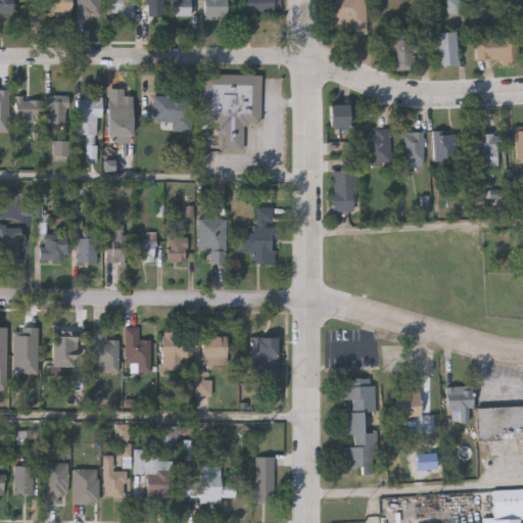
[(0,0),(13,0),(13,12),(0,12),(0,0)]
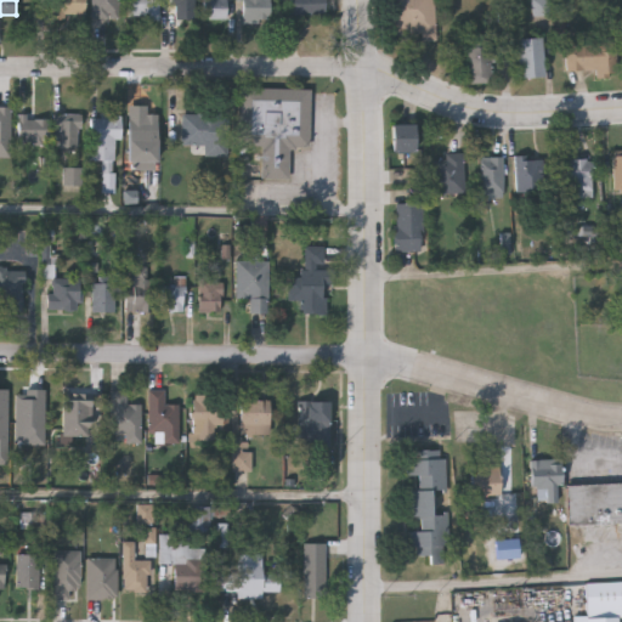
[(52,0),(84,0),(84,17),(52,17),(52,0)]
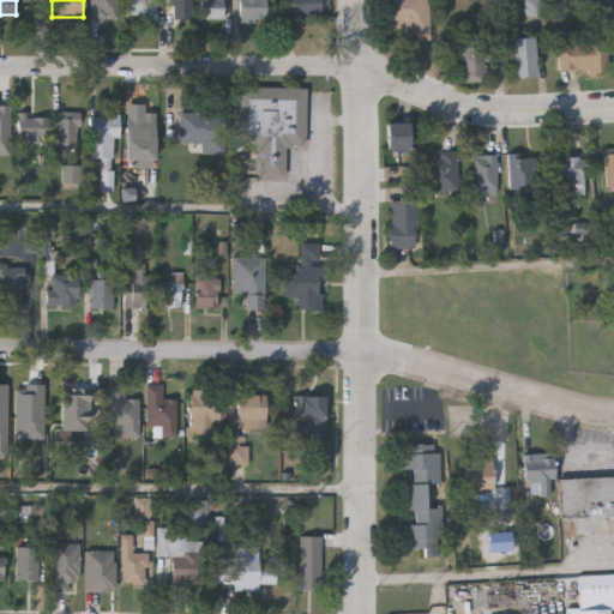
[(118,0),(118,18),(91,18),(91,0),(118,0)]
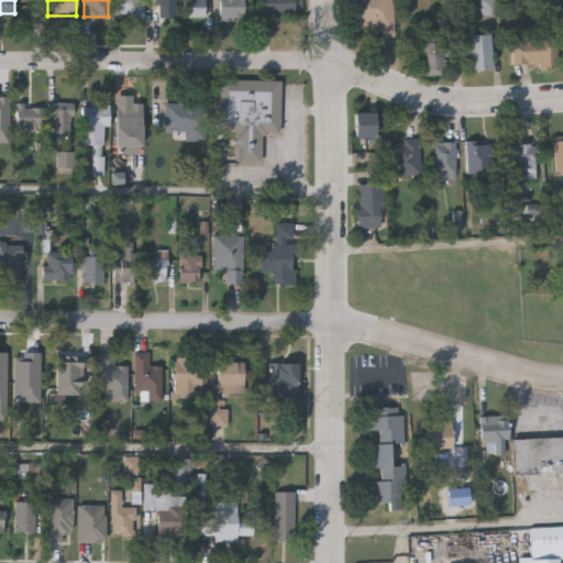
[(144,0),(144,18),(117,18),(117,0),(144,0)]
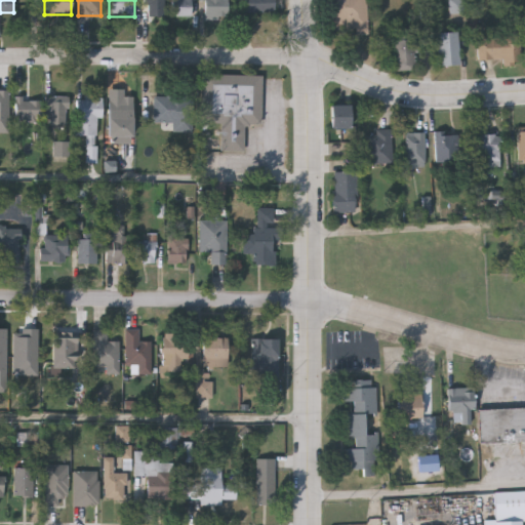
[(146,16),(146,0),(165,0),(165,16),(146,16)]
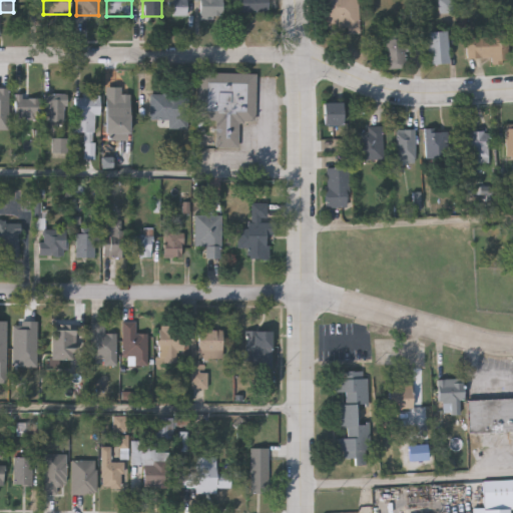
[(171,0),(187,0),(187,16),(171,16),(171,0)]
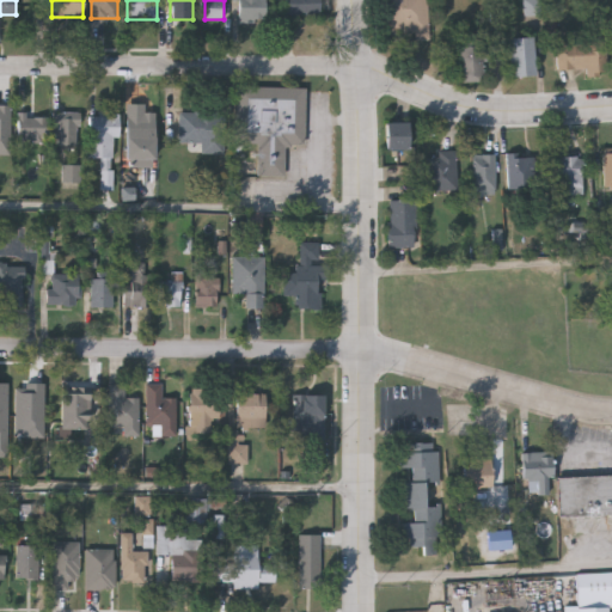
[(239,22),(239,0),(265,0),(265,22),(239,22)]
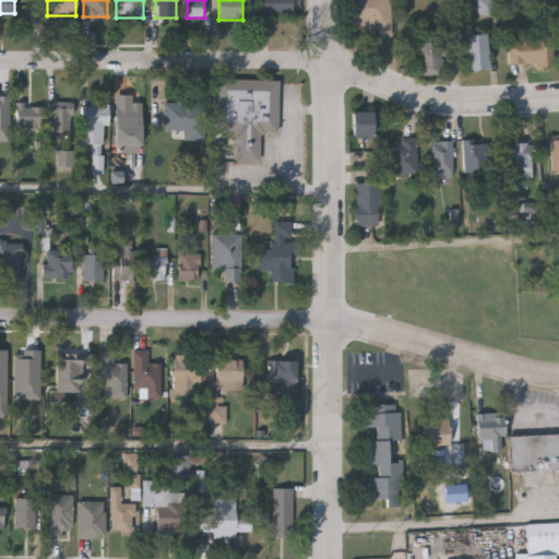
[(293,0),(293,15),(261,15),(261,0),(293,0)]
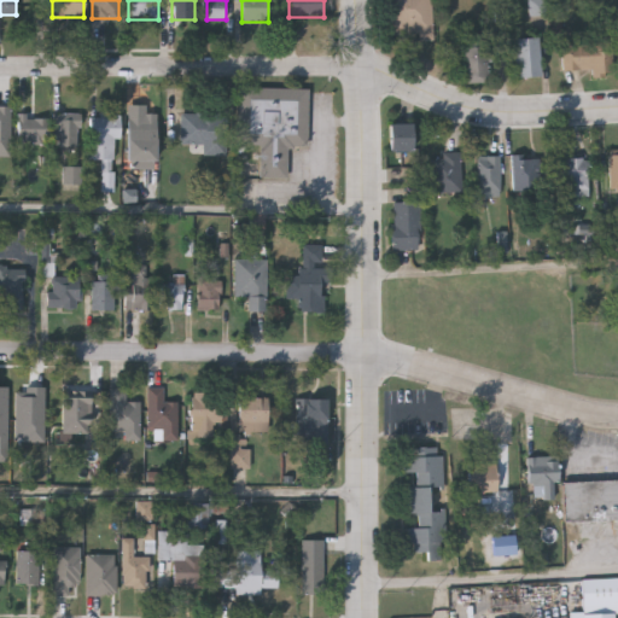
[(430,0),(431,36),(386,38),(386,0),(430,0)]
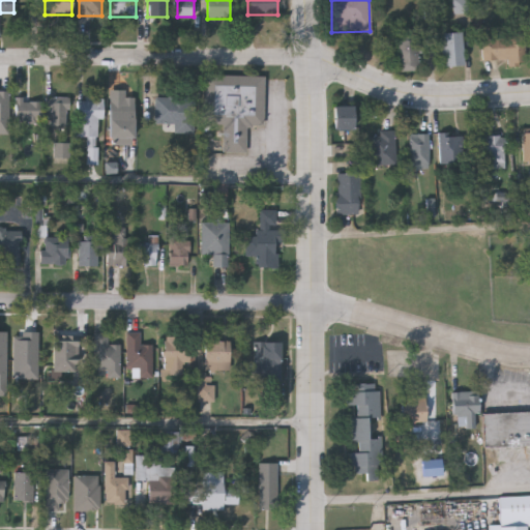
[(431,53),(418,53),(418,71),(398,71),(398,31),(431,31),(431,53)]
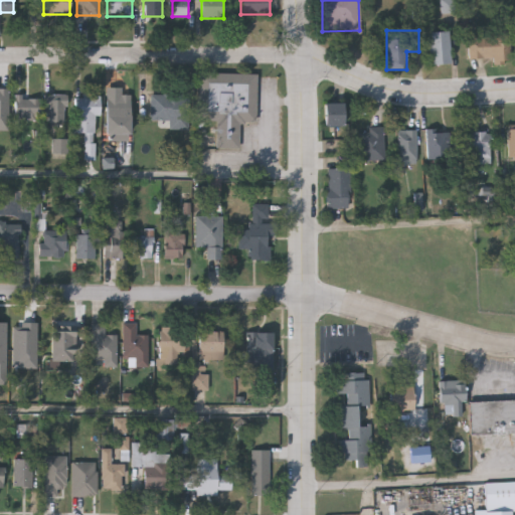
[(450,32),(450,64),(428,64),(428,32),(450,32)]
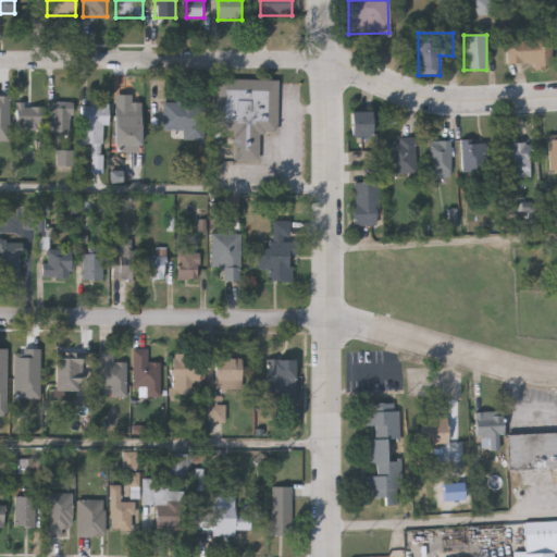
[(506,38),(552,37),(553,69),(533,70),(533,63),(507,63),(506,38)]
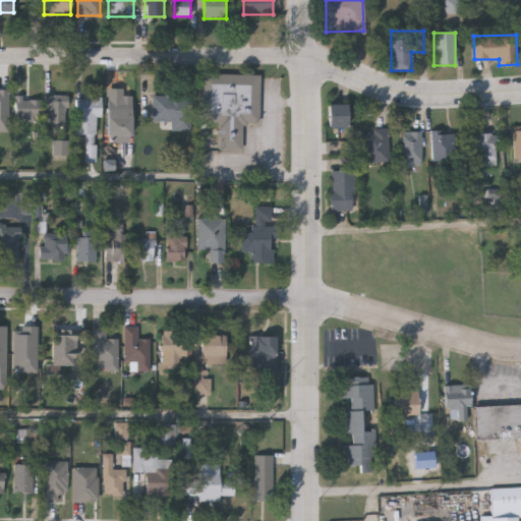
[(261,74),(259,123),(243,123),(242,150),(219,150),(220,122),(200,121),(201,73),(261,74)]
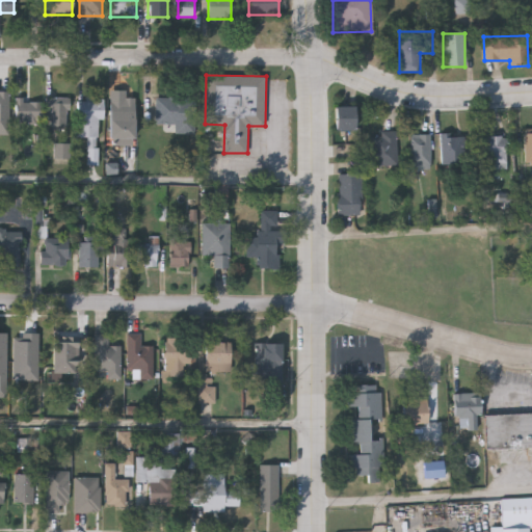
[(133,97),(133,133),(111,133),(111,97),(133,97)]
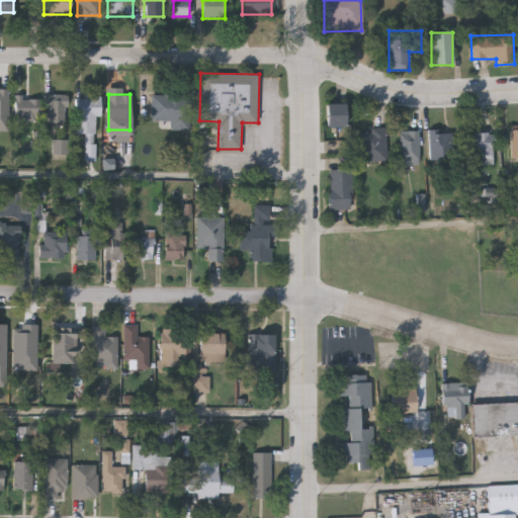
[(0,95),(10,95),(10,123),(0,123),(0,95)]
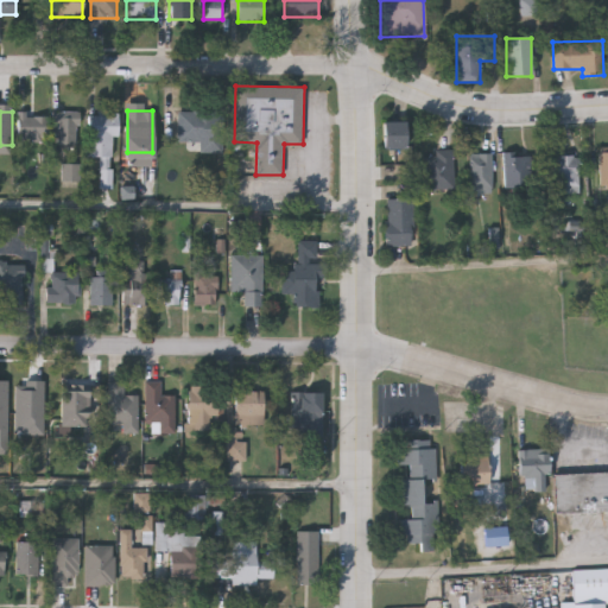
[(77,112),(77,145),(54,145),(54,112),(77,112)]
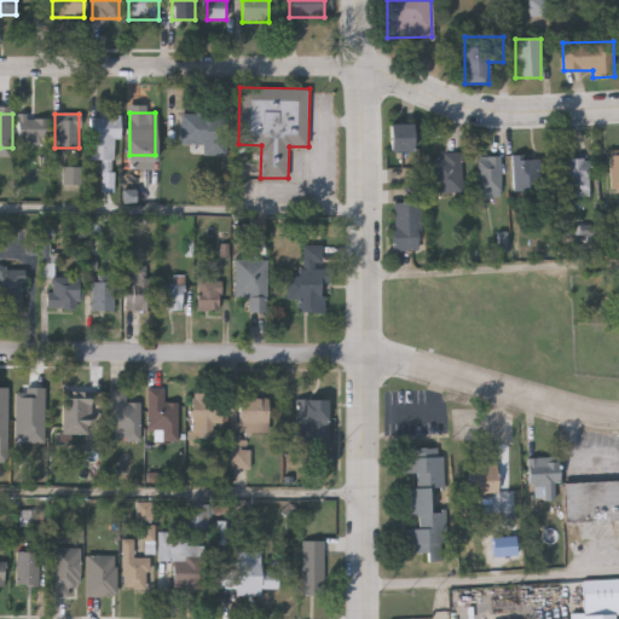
[(226,155),(191,155),(191,145),(181,145),(181,114),(226,114),(226,155)]
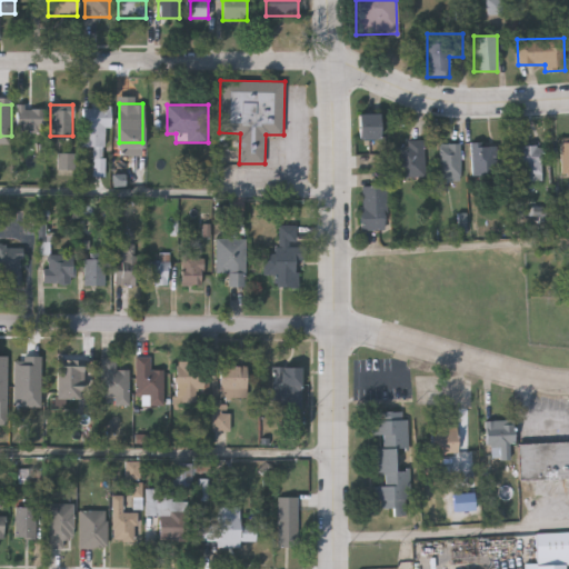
[(82,107),(110,107),(110,129),(107,129),(107,175),(93,175),(93,147),(82,147),(82,107)]
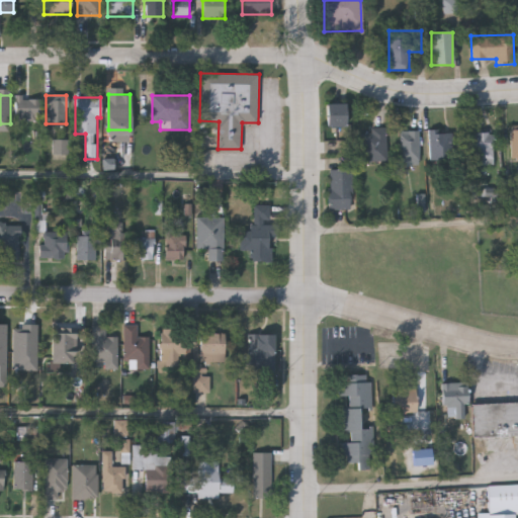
[(39,99),(39,123),(16,123),(16,99),(39,99)]
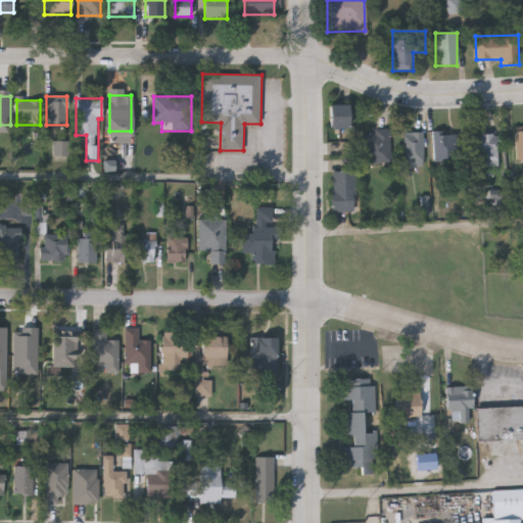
[(348,129),(329,129),(329,105),(348,105),(348,129)]
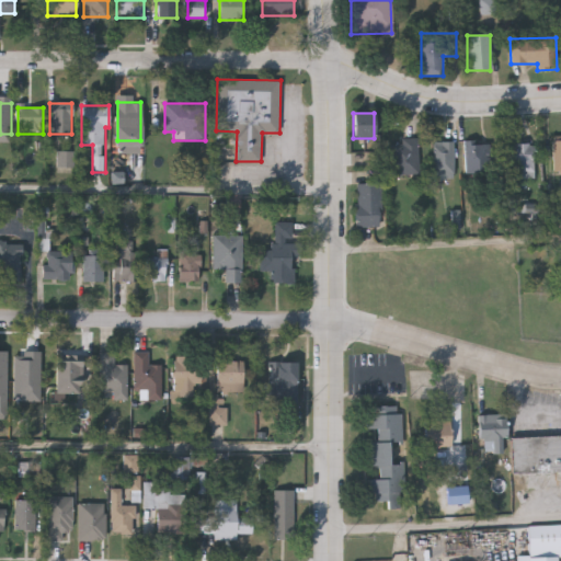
[(391,175),(391,142),(418,142),(418,175),(391,175)]
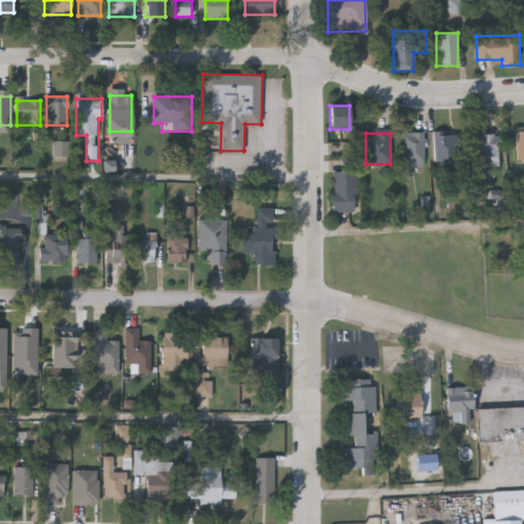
[(424,133),(424,167),(404,167),(404,133),(424,133)]
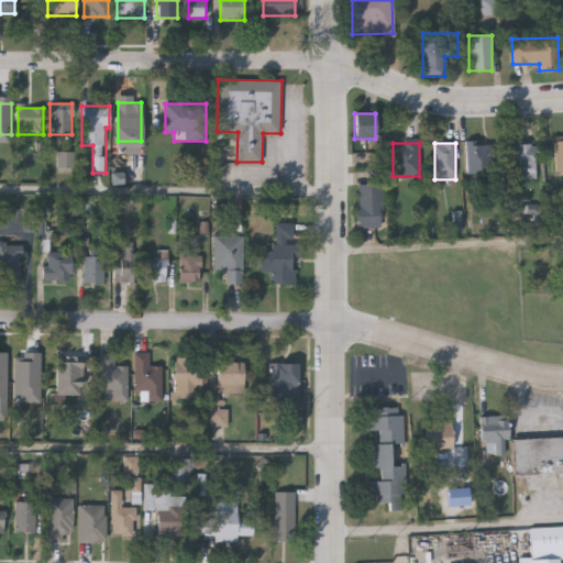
[(467,177),(467,144),(492,144),(492,177),(467,177)]
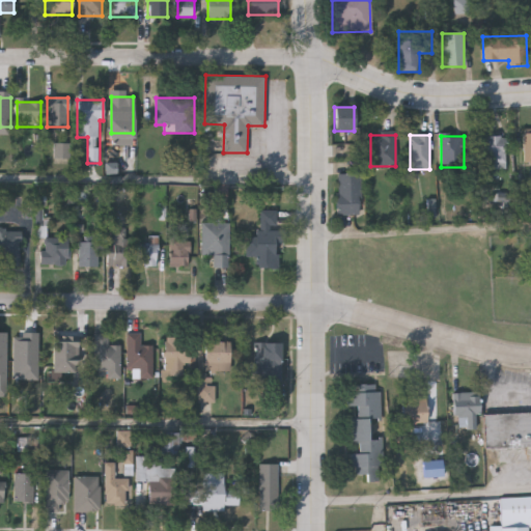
[(504,137),(504,169),(490,169),(490,158),(476,158),(476,137),(504,137)]
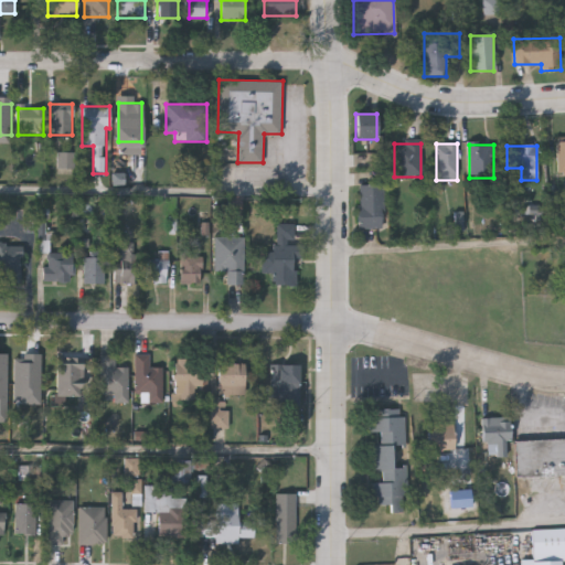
[(383,185),(383,230),(358,230),(358,185),(383,185)]
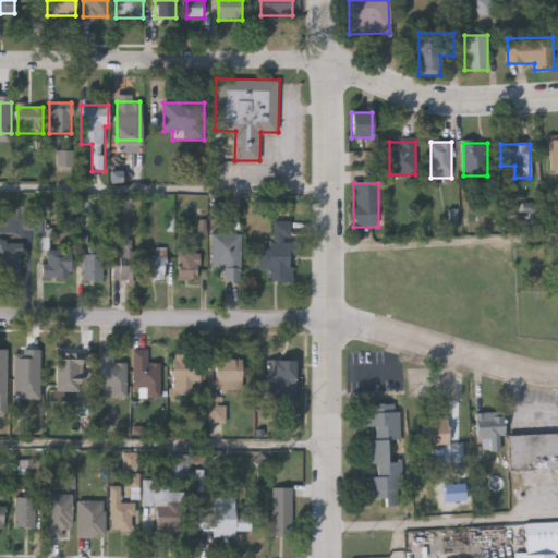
[(291,281),(269,281),(269,269),(257,269),(258,249),(271,249),(273,220),(290,220),(290,241),(300,242),(299,255),(292,255),(291,281)]
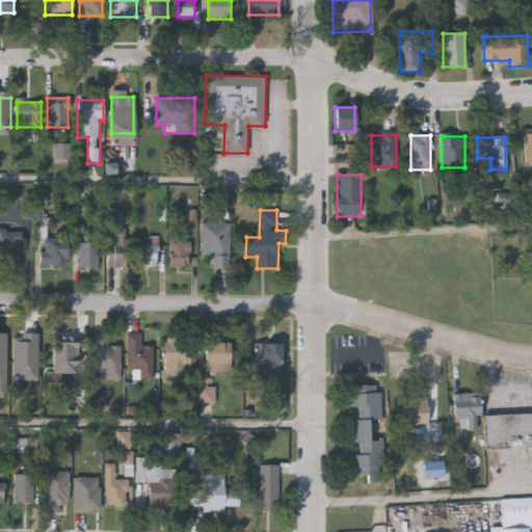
[(230,223),(230,267),(213,267),(213,255),(202,255),(202,223),(230,223)]
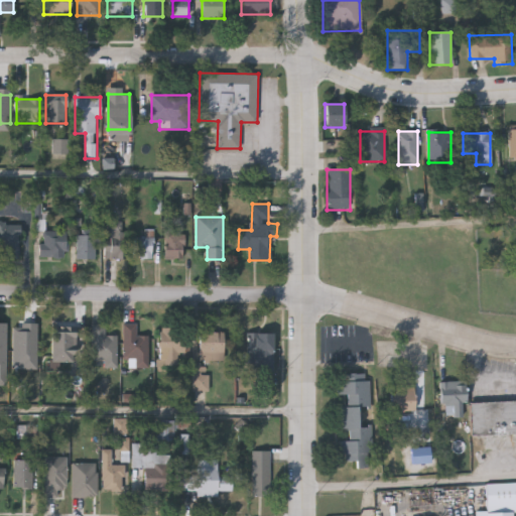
[(0,223),(20,223),(20,258),(0,258),(0,223)]
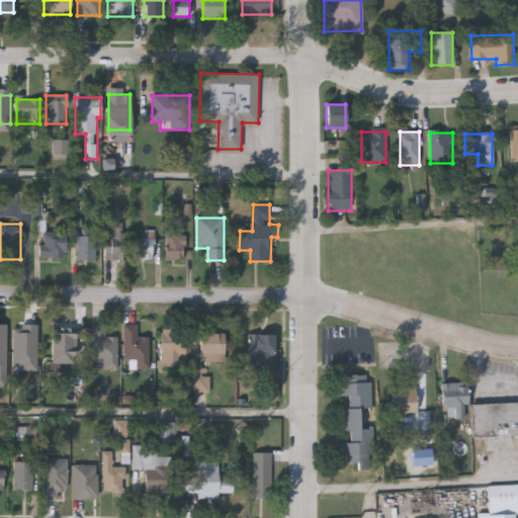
[(105,259),(105,231),(126,231),(126,259),(105,259)]
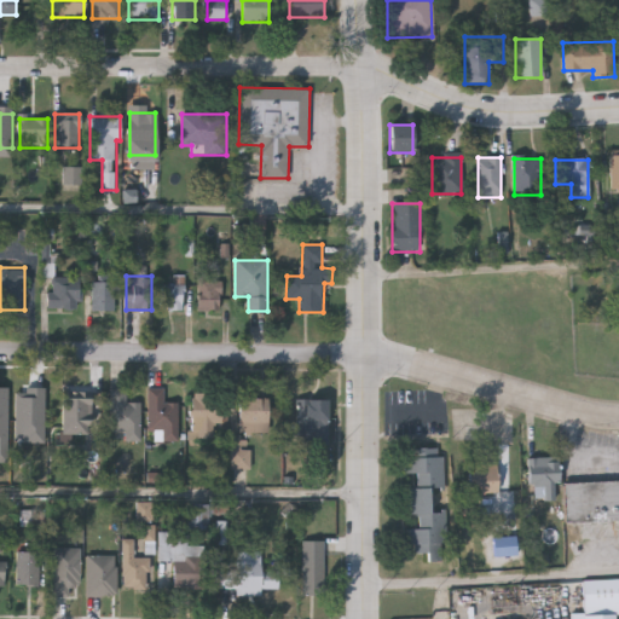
[(48,308),(48,277),(79,277),(79,308),(48,308)]
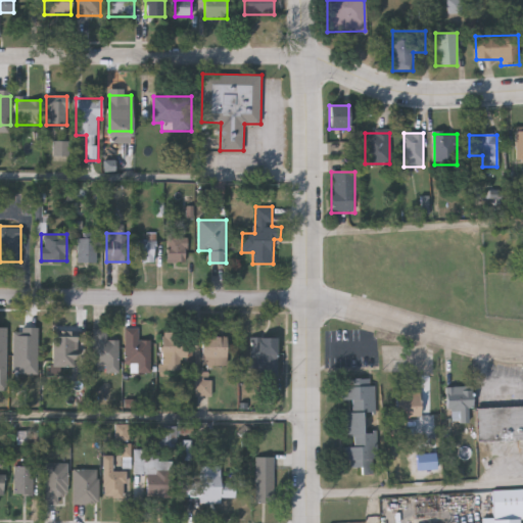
[(168,262),(168,234),(187,234),(187,262),(168,262)]
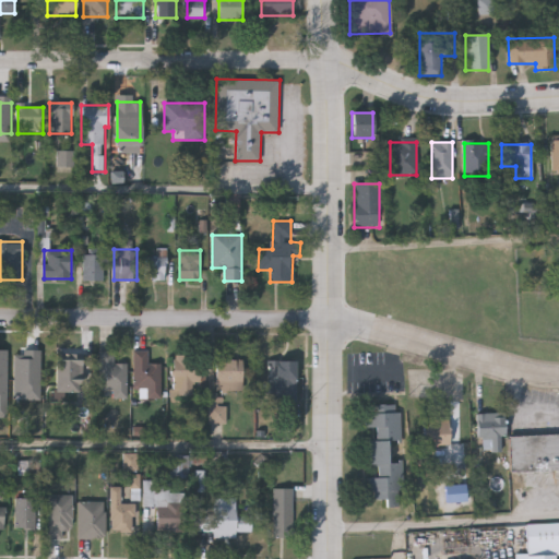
[(165,281),(145,281),(145,257),(158,257),(158,253),(165,253),(165,281)]
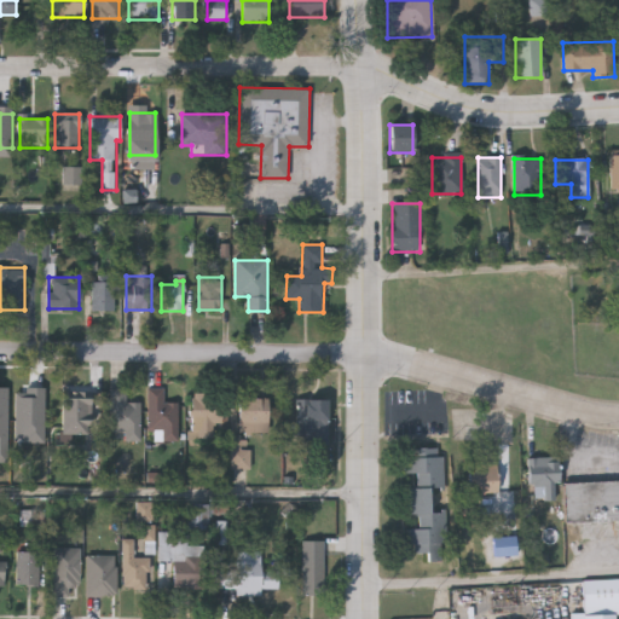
[(92,311),(92,282),(114,282),(114,311),(92,311)]
